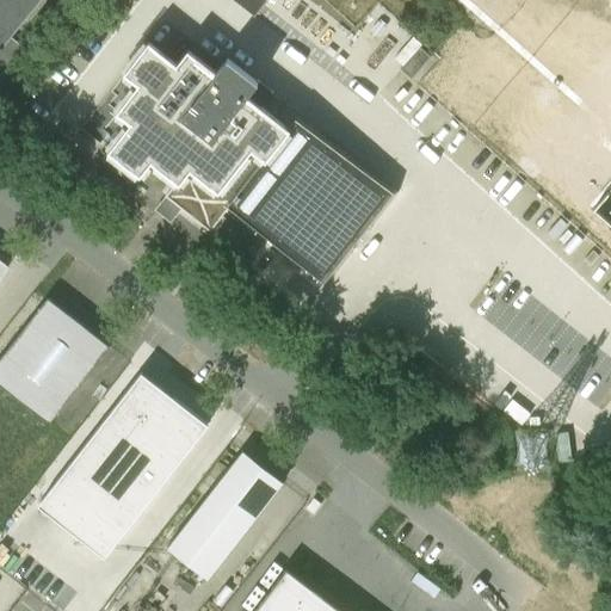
[(0,0),(0,50),(39,0),(0,0)]
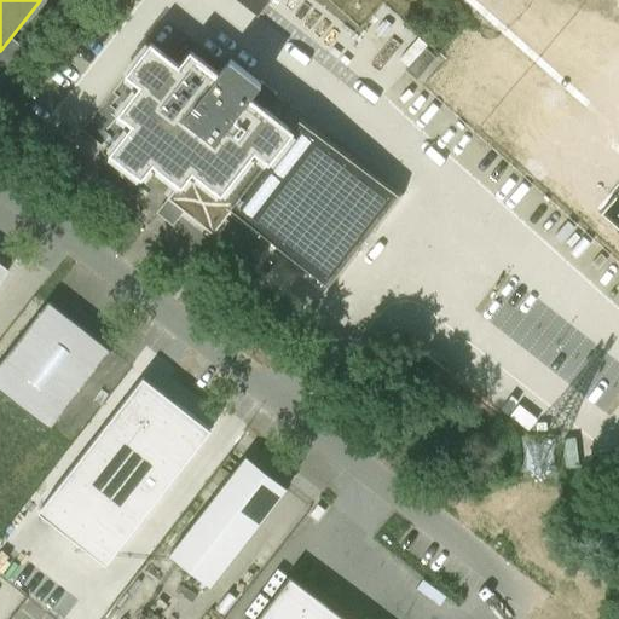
[(237,0),(237,1),(258,17),(270,0),(237,0)]
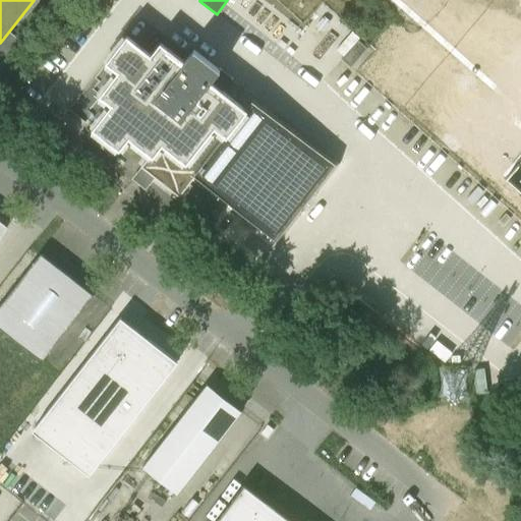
[(471,0),(445,0),(336,128),(400,181),(425,151),(442,165),(508,87),(494,74),(520,42),(471,0)]
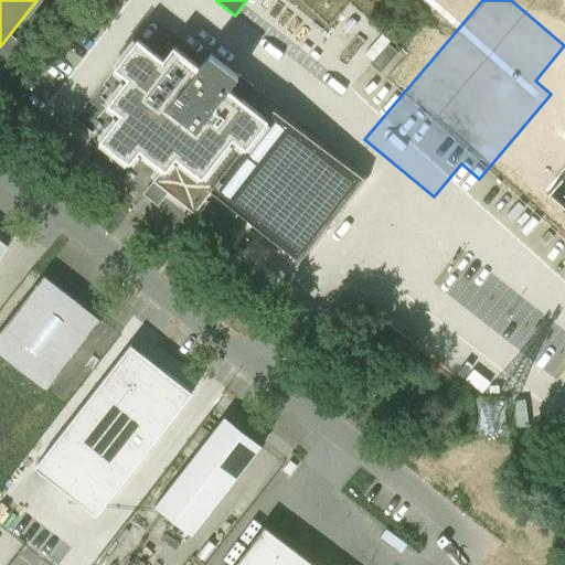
[(241,99),(256,77),(243,67),(236,76),(209,54),(198,68),(172,48),(162,61),(137,41),(115,68),(128,78),(108,104),(120,115),(100,140),(129,162),(139,150),(162,168),(152,181),(194,214),(224,174),(237,185),(279,130),(241,99)]
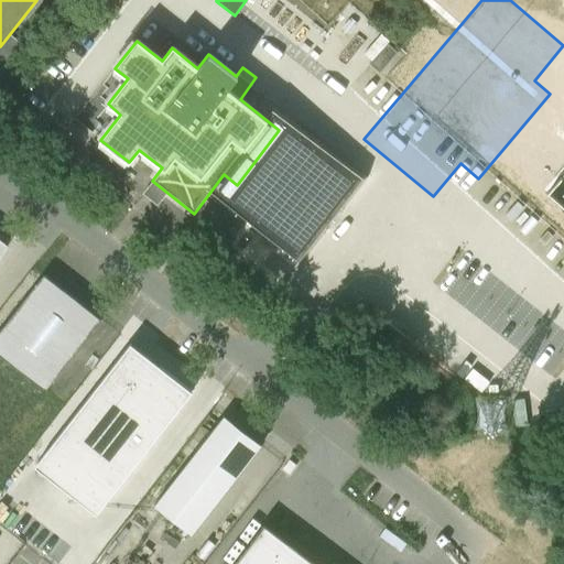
[(397,53),(388,45),(370,65),(379,74),(397,53)]
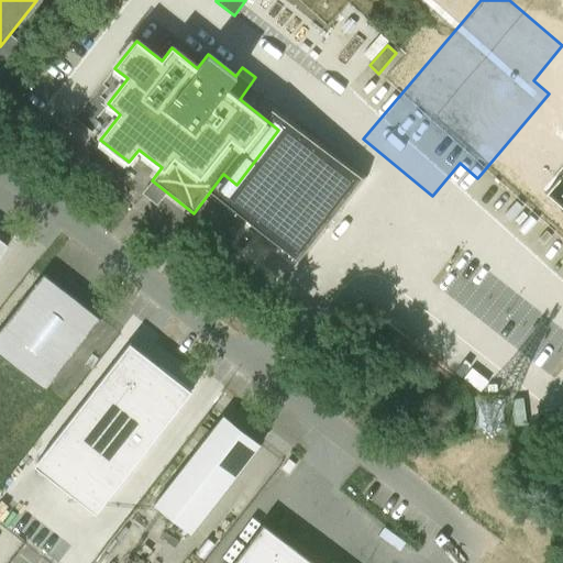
[(562,174),(547,194),(562,208),(562,174)]
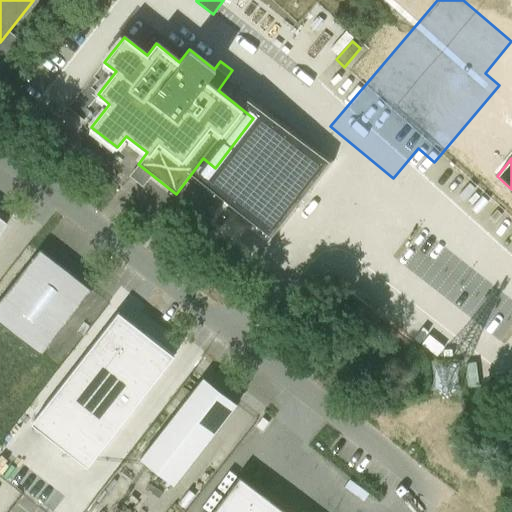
[(415,197),(373,242),(418,285),(461,240),(415,197)]
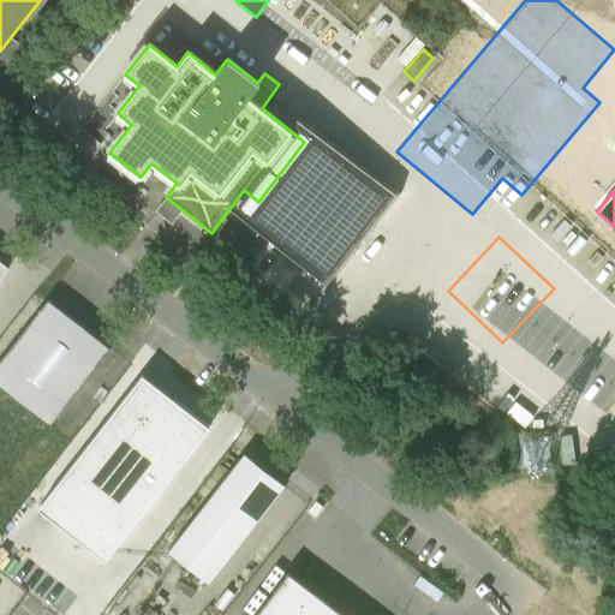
[(111,348),(48,299),(0,360),(0,386),(49,425),(111,348)]
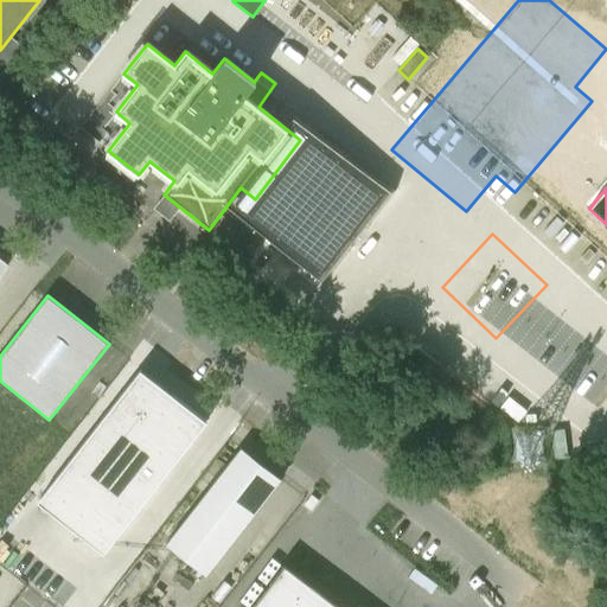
[(208,422),(140,369),(37,502),(103,554),(208,422)]
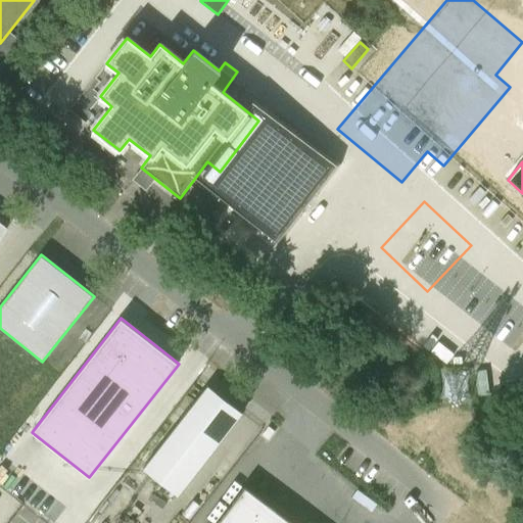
[(207,386),(143,469),(178,495),(242,413),(207,386)]
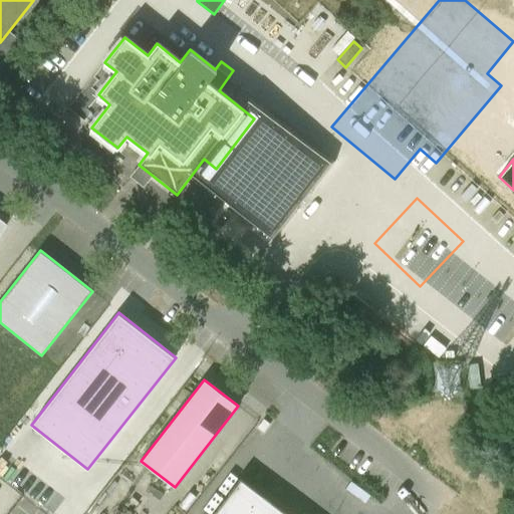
[(213,513),(288,513),(240,478),(213,513)]
